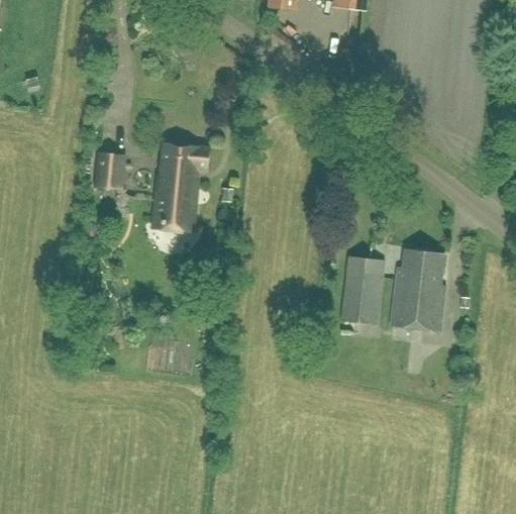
[(332,0),(332,6),(366,9),(367,0),(332,0)]
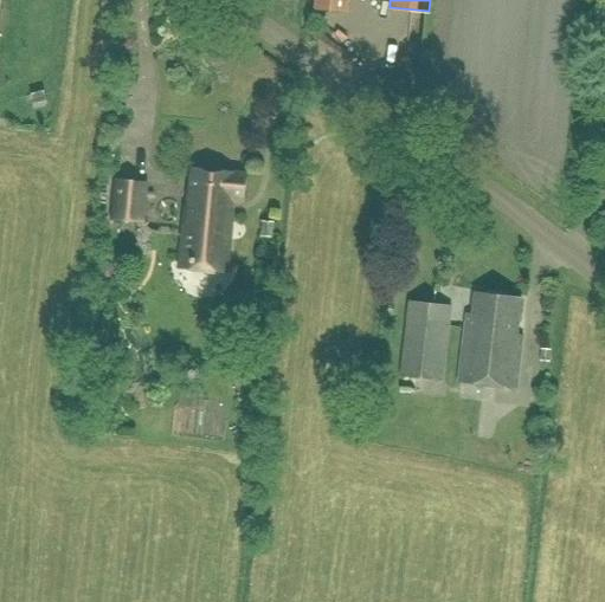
[(244,172),(192,167),(187,205),(185,205),(179,264),(226,270),(235,196),(242,198),(244,172)]
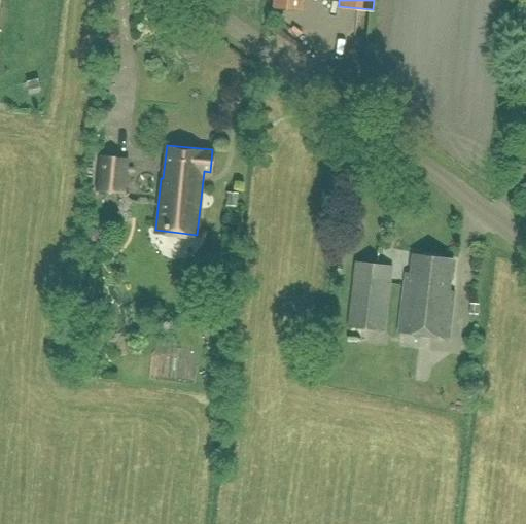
[(125,193),(128,156),(98,153),(95,189),(125,193)]
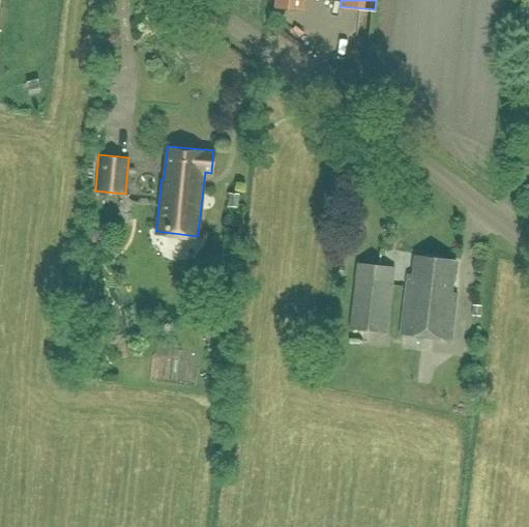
[(227,204),(237,205),(238,193),(228,192),(227,204)]
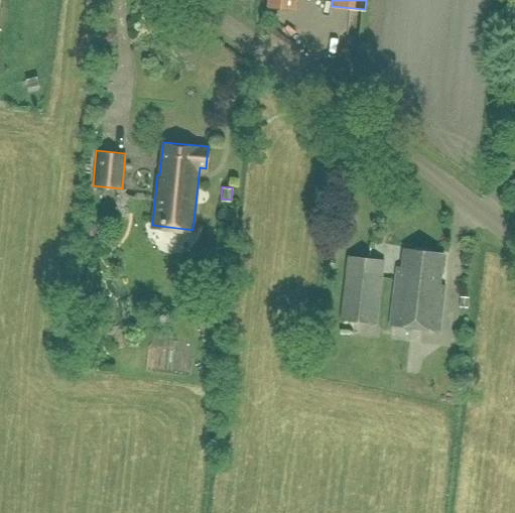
[(396,265),(391,304),(389,323),(439,329),(444,283),(439,282),(442,253),(403,248),(401,265),(396,265)]
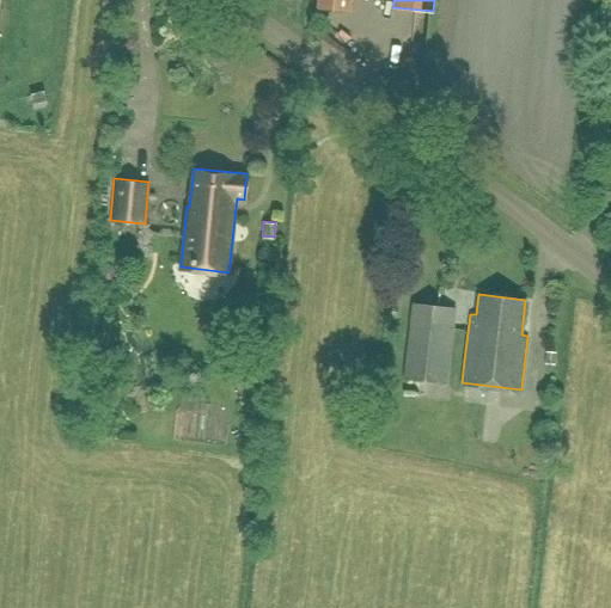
[(446,382),(448,361),(456,306),(410,301),(402,376),(446,382)]
